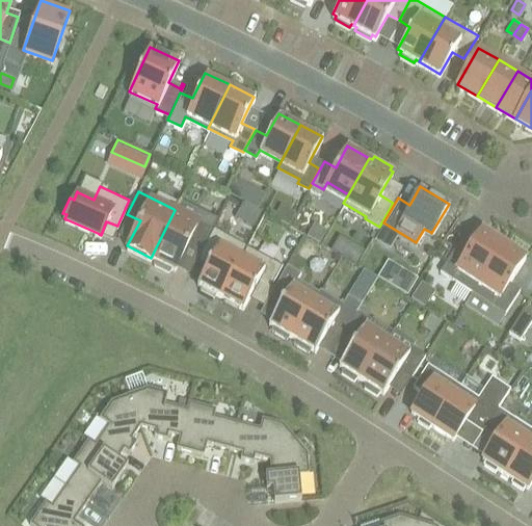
[(253,225),(261,209),(249,203),(241,218),(253,225)]
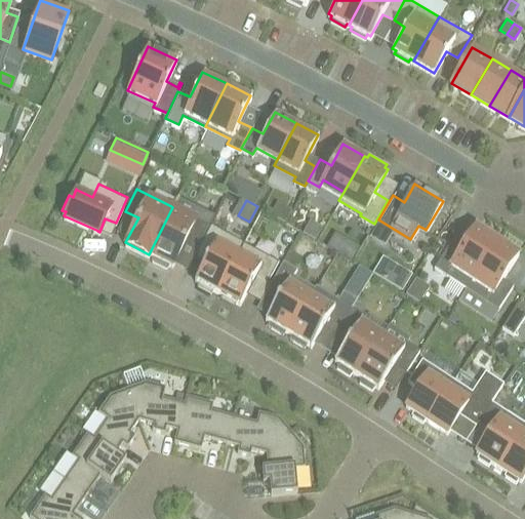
[(198,245),(210,223),(172,204),(171,206),(172,207),(150,252),(153,254),(152,258),(167,266),(168,262),(172,264),(185,240),(198,246),(198,245)]
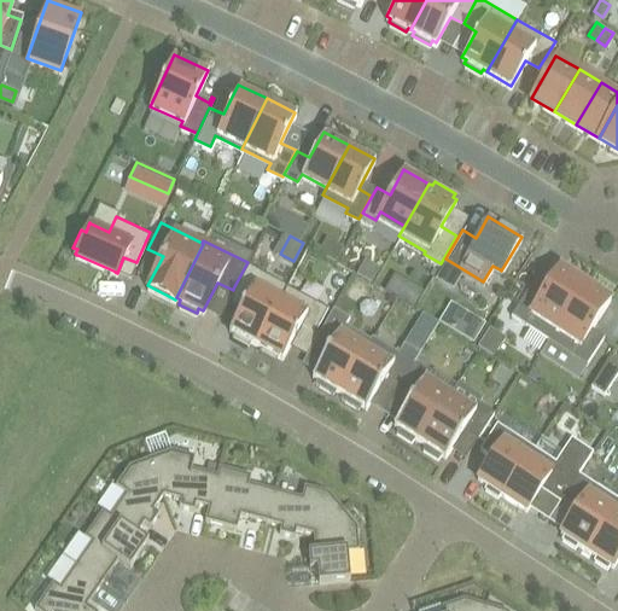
[(256,342),(287,283),(248,261),(248,262),(233,289),(246,296),(229,327),(234,330),(233,333),(249,342),(250,338),(256,342)]
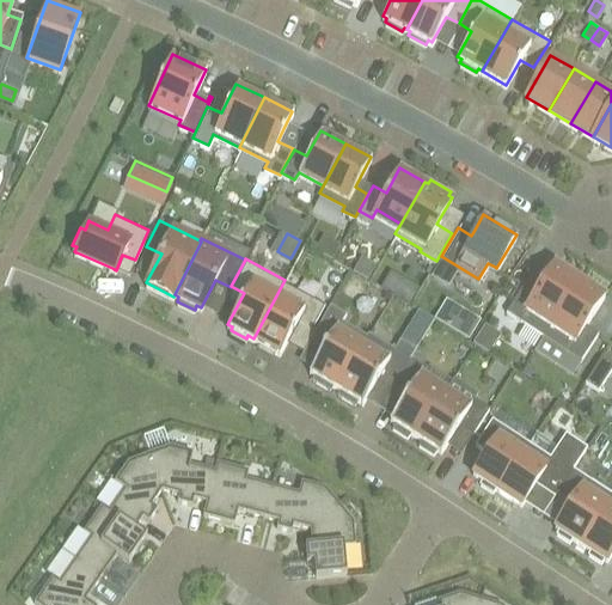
[(543,334),(582,274),(568,266),(565,269),(555,262),(537,289),(524,282),(506,309),(543,334)]
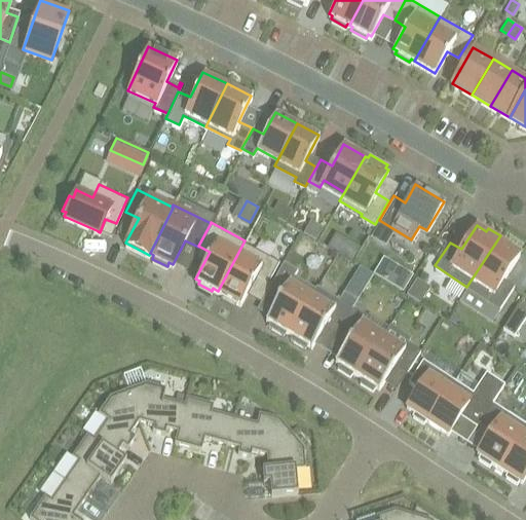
[(500,235),(466,287),(499,307),(514,284),(503,277),(520,253),(511,247),(513,244),(500,235)]
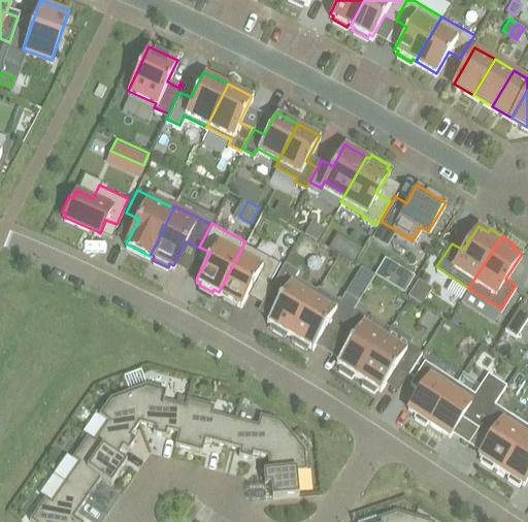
[(272,283),(284,262),(245,241),(219,292),(224,294),(222,297),(235,304),(237,301),(241,304),(257,274),(272,283)]
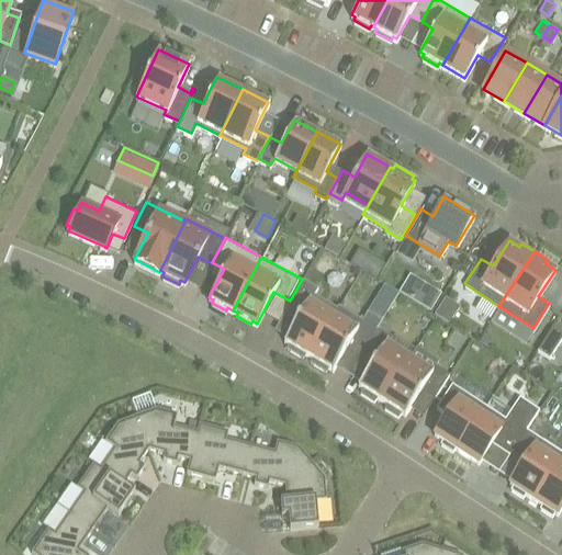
[(305,352),(308,354),(333,313),(337,305),(314,292),(318,285),(303,276),(302,279),(290,301),(287,305),(300,313),(284,339),(289,342),(287,346),(303,355),(305,352)]
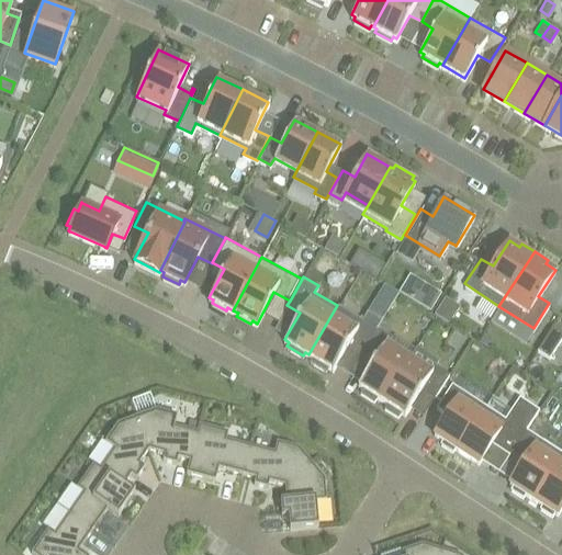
[(416,295),(430,304),(439,290),(425,281),(416,295)]
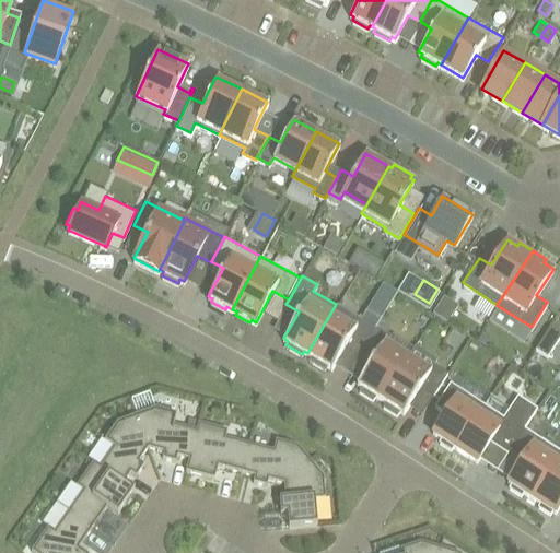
[(348,341),(360,349),(374,325),(375,325),(381,316),(365,307),(361,316),(337,302),(336,304),(331,312),(307,353),(311,355),(308,359),(325,367),(327,364),(331,367),(348,341)]
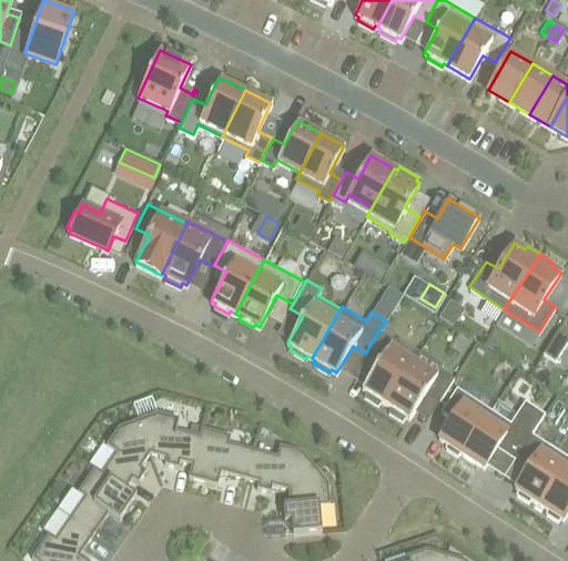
[(381,399),(385,403),(412,361),(389,347),(395,339),(381,329),(379,329),(365,354),(378,361),(362,387),(366,390),(364,394),(378,404),(381,399)]
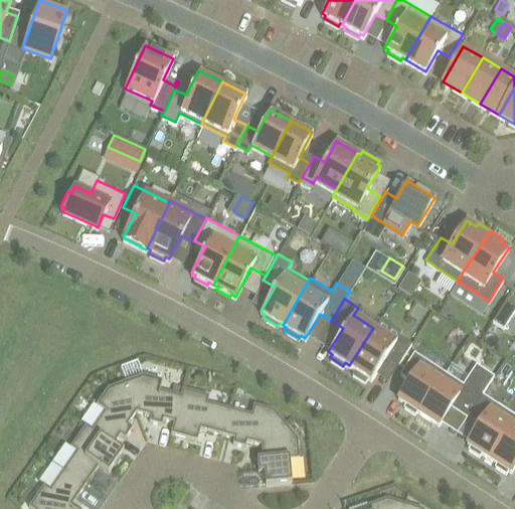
[(503,326),(514,307),(514,304),(506,299),(492,319),(503,326)]
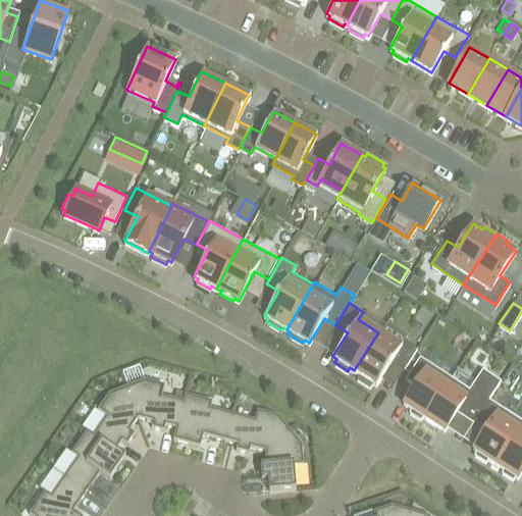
[(393,359),(404,367),(417,346),(404,338),(399,346),(378,332),(354,370),(359,373),(357,376),(370,385),(372,381),(376,384),(393,359)]
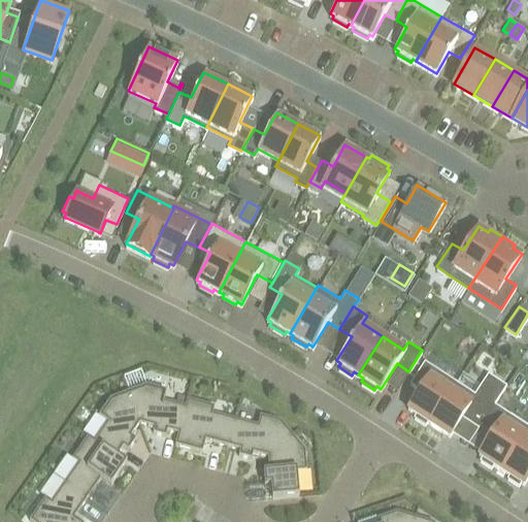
[(407,406),(416,412),(414,415),(425,422),(427,419),(432,422),(459,381),(424,359),(409,381),(420,388),(407,406)]
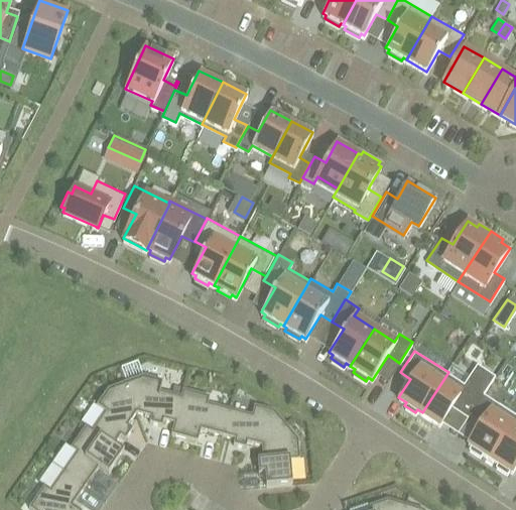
[(439,423),(441,420),(452,405),(468,416),(470,412),(483,392),(495,374),(477,362),(464,382),(448,372),(422,412),(439,423)]
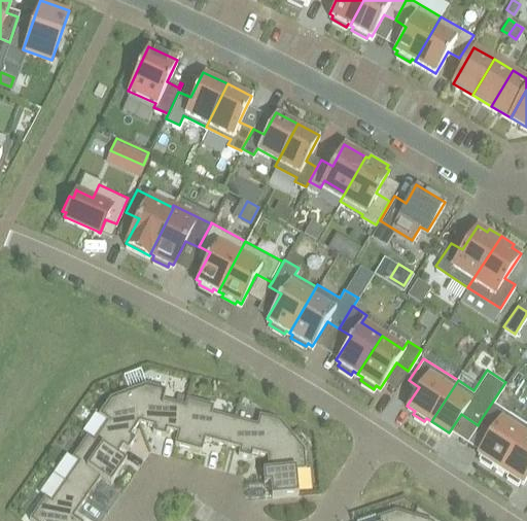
[(176,441),(187,395),(186,394),(185,402),(164,396),(166,387),(146,382),(128,388),(139,418),(154,422),(152,428),(166,431),(167,425),(178,428),(175,441),(176,441)]
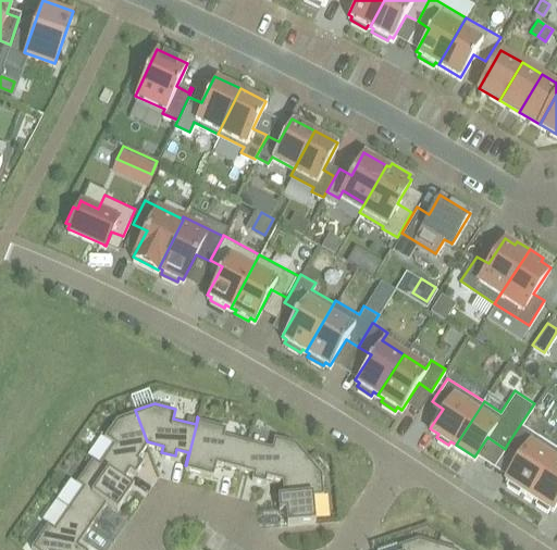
[(147,441),(135,410),(116,417),(104,435),(113,440),(99,460),(93,455),(93,457),(133,485),(134,484),(123,476),(130,466),(135,470),(144,459),(138,454),(147,441)]
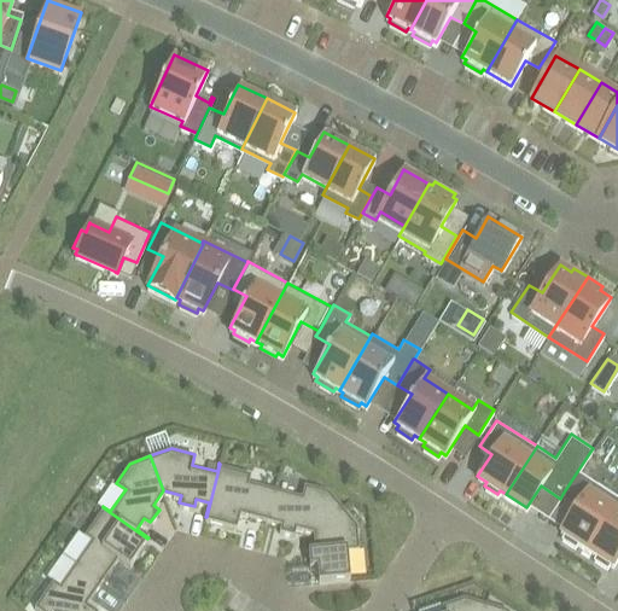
[(251,471),(220,464),(207,517),(237,524),(240,511),(267,518),(275,487),(249,479),(251,471)]
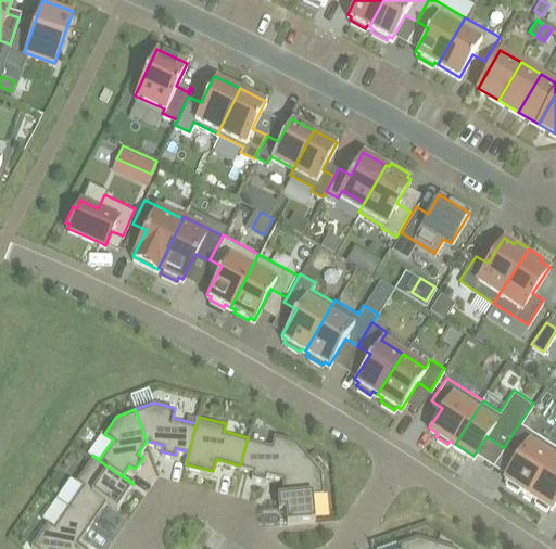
[(507,479),(505,482),(517,489),(519,486),(528,492),(555,447),(555,445),(520,422),(506,444),(519,452),(504,476),(507,479)]
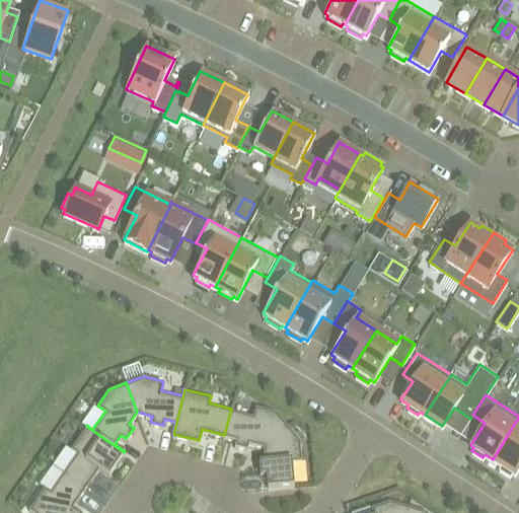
[(264,445),(287,425),(275,410),(255,406),(253,415),(231,409),(224,435),(236,438),(235,444),(247,447),(248,441),(264,445)]
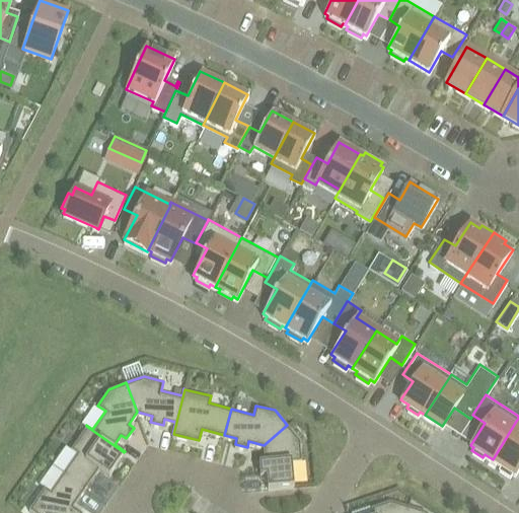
[(518,418),(493,459),(501,464),(499,467),(510,474),(512,471),(515,473),(518,466),(518,418)]
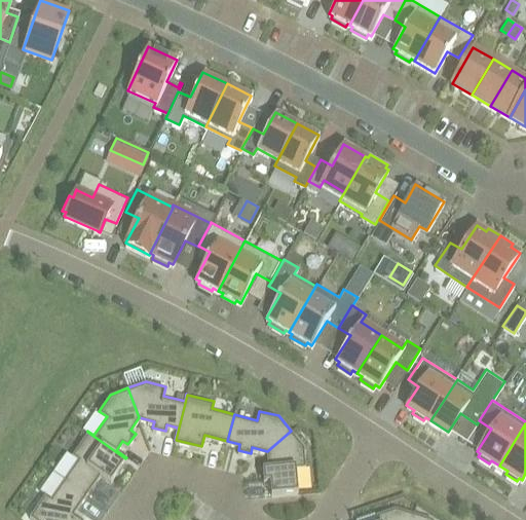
[(291,431),(267,451),(268,467),(262,467),(263,480),(269,480),(271,493),(298,490),(296,467),(305,466),(304,445),(291,431)]
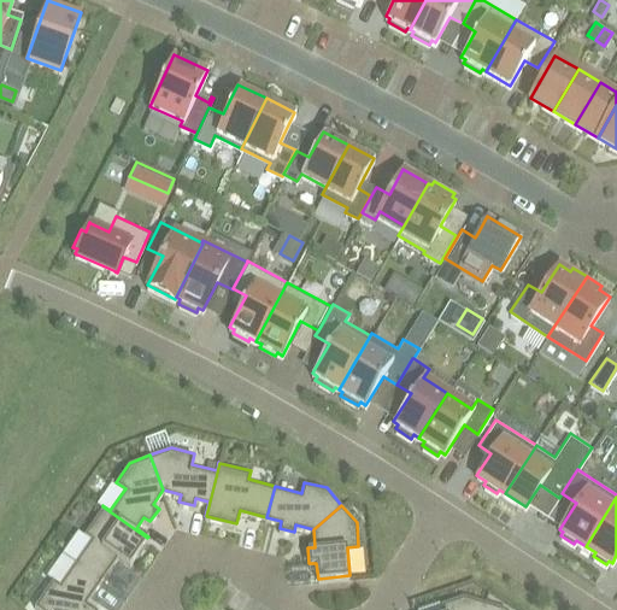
[(147,538),(103,506),(84,532),(92,537),(76,559),(103,578),(118,555),(129,563),(147,538)]
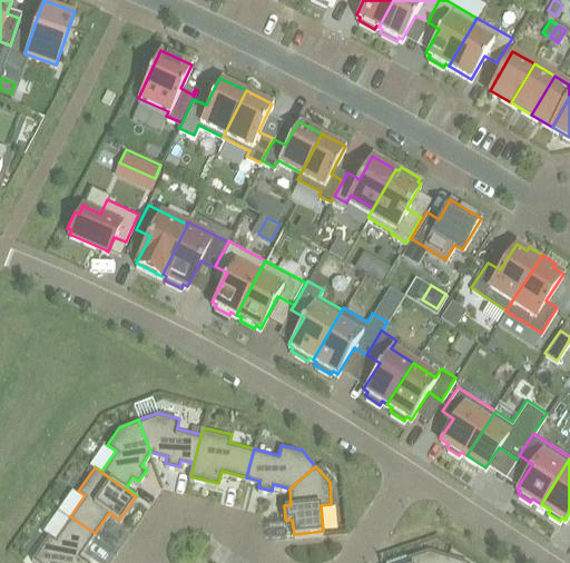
[(32,557),(39,562),(89,562),(90,562),(80,554),(95,533),(70,516),(56,537),(49,533),(32,557)]
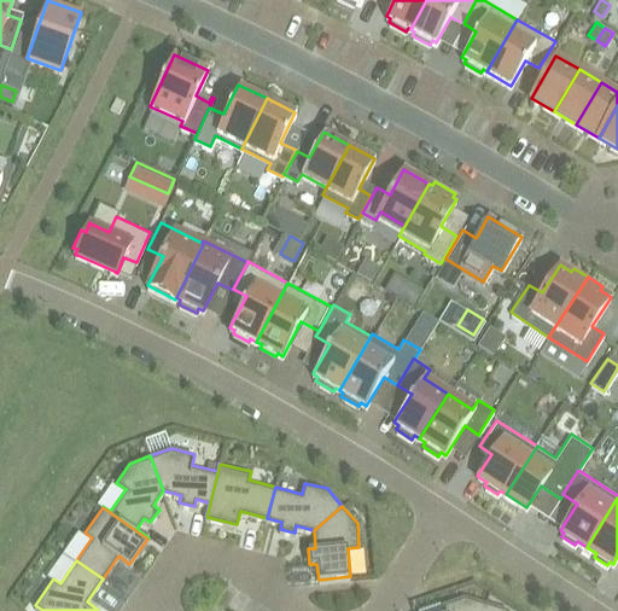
[(483,610),(485,601),(465,595),(442,603),(444,610),(483,610)]
